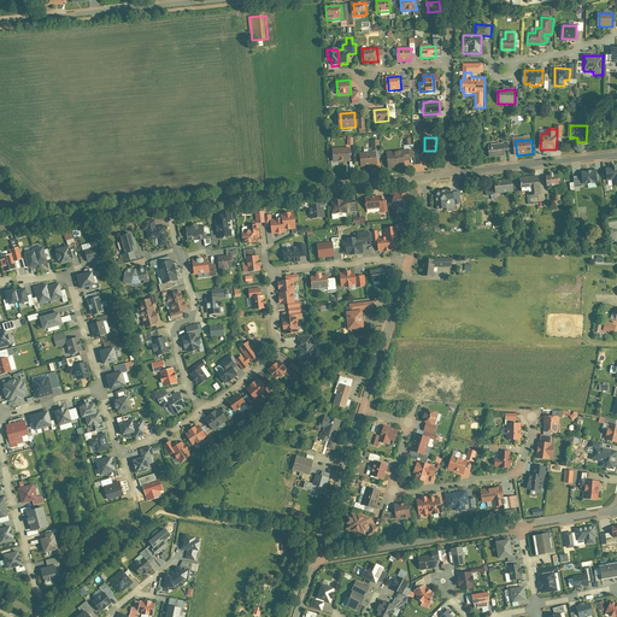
[(489,146),(491,157),(506,156),(505,150),(505,144),(489,146)]
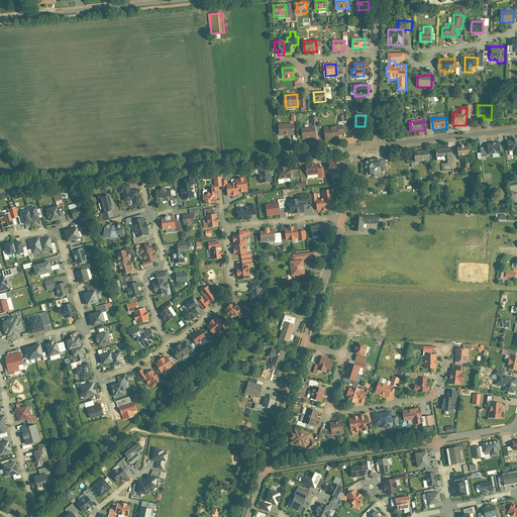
[(293,123),(279,124),(280,136),(294,135),(293,123)]
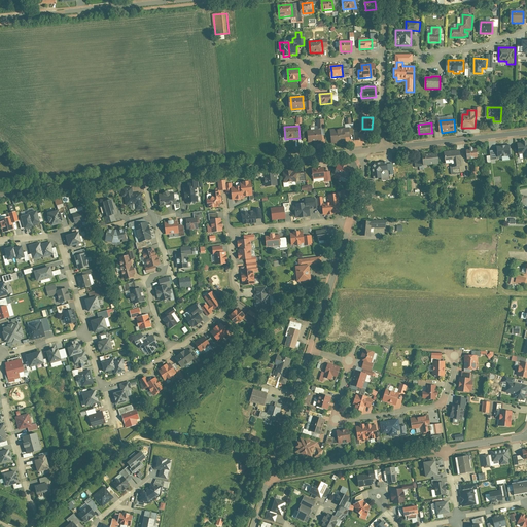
[(321,131),(308,132),(309,142),(322,141),(321,131)]
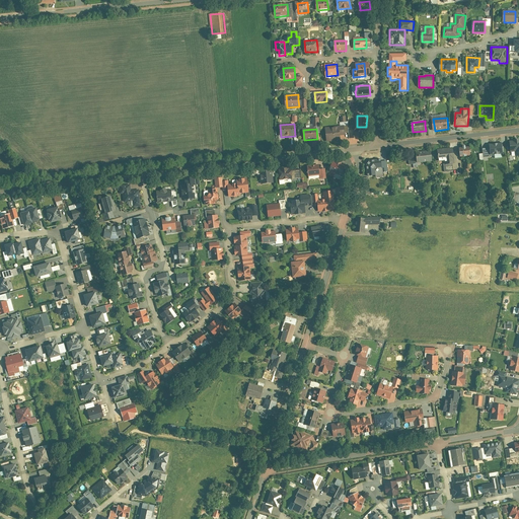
[(340,129),(325,130),(326,142),(341,141),(340,137),(340,129)]
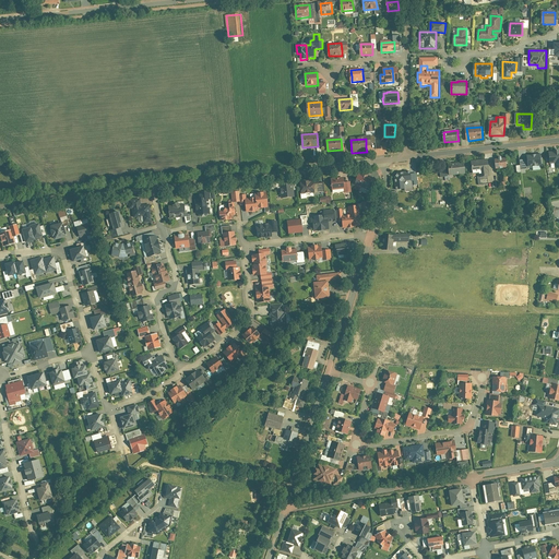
[(538,158),(537,154),(526,155),(527,165),(538,164),(538,158)]
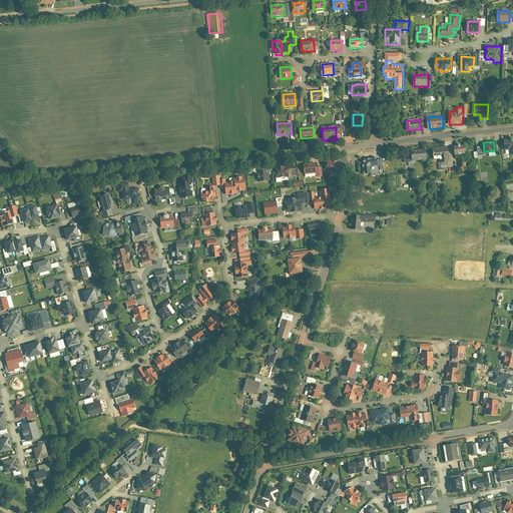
[(466,154),(465,145),(455,146),(456,155),(466,154)]
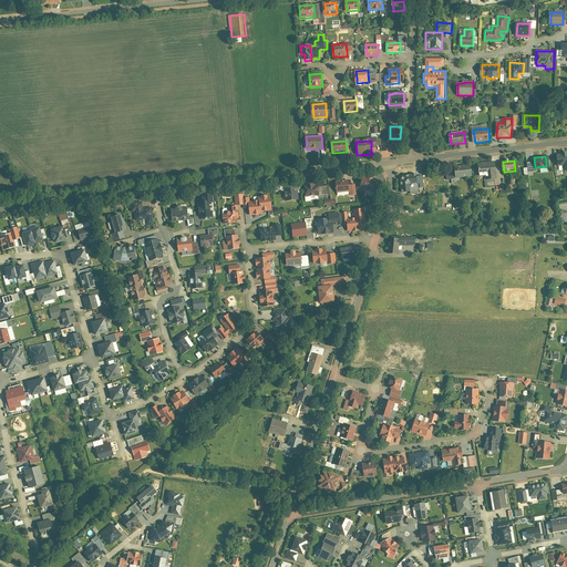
[(497,178),(495,162),(480,163),(481,173),(486,173),(486,179),(497,178)]
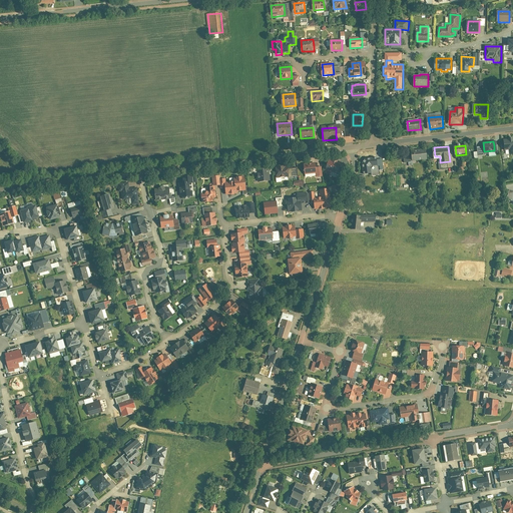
[(413,161),(428,159),(427,148),(412,149),(413,153),(413,161)]
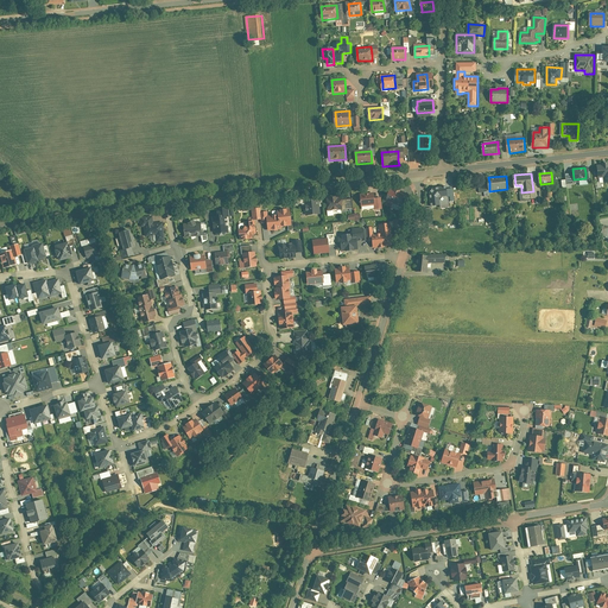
[(489,191),(489,182),(480,183),(480,192),(489,191)]
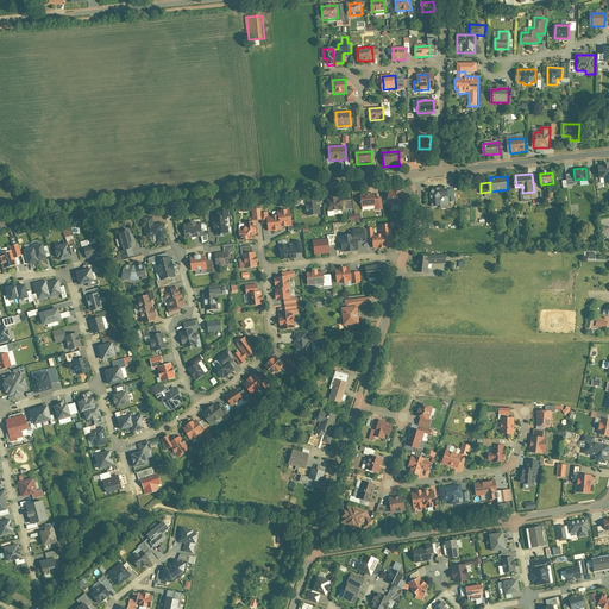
[(449,190),(449,186),(435,187),(429,193),(431,207),(444,206),(443,198),(450,198),(449,190)]
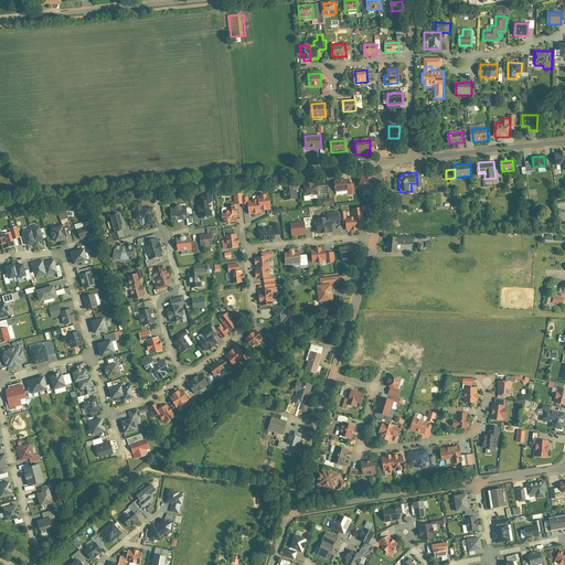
[(362,176),(358,189),(371,193),(375,180),(362,176)]
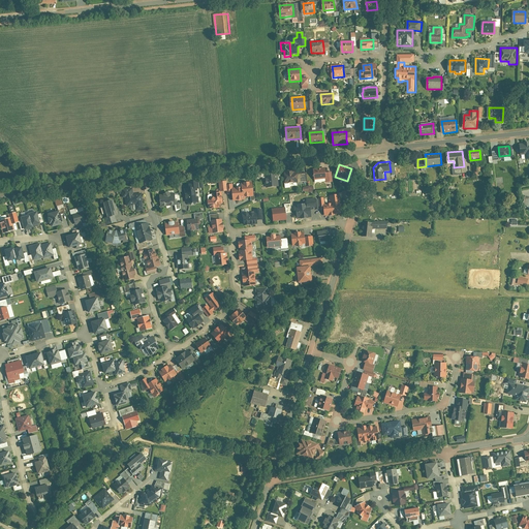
[(399,164),(390,165),(391,172),(391,175),(400,174),(399,164)]
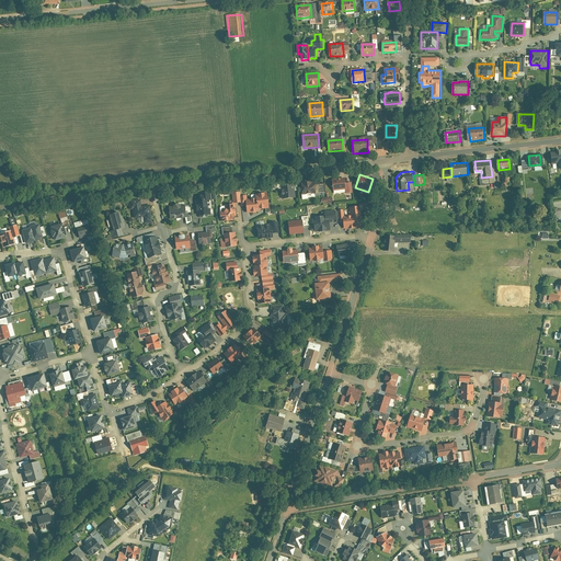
[(300,180),(301,196),(315,195),(313,179),(300,180)]
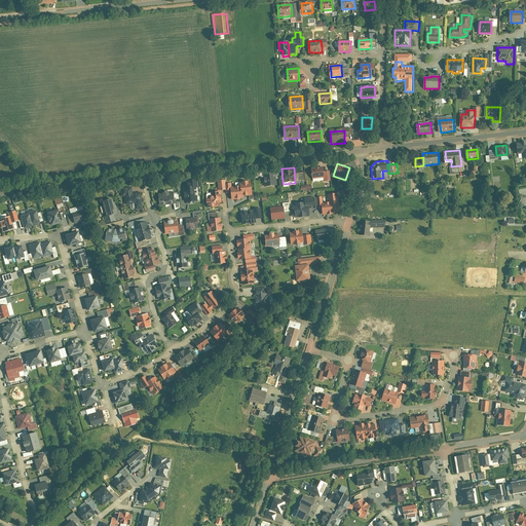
[(311,170),(311,180),(324,179),(323,168),(311,170)]
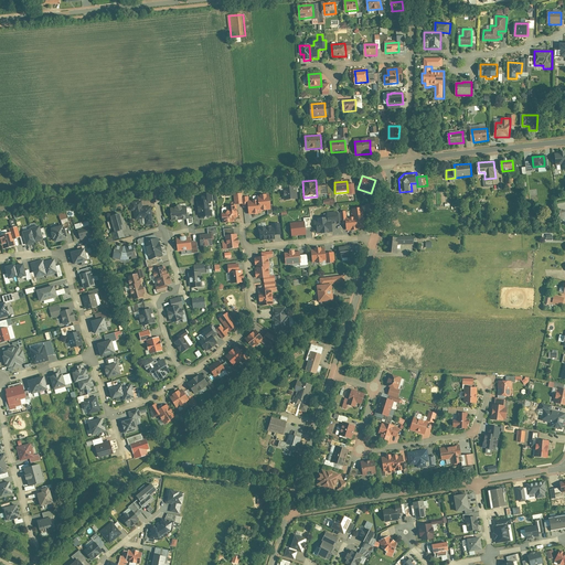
[(284,202),(297,201),(296,189),(283,190),(284,202)]
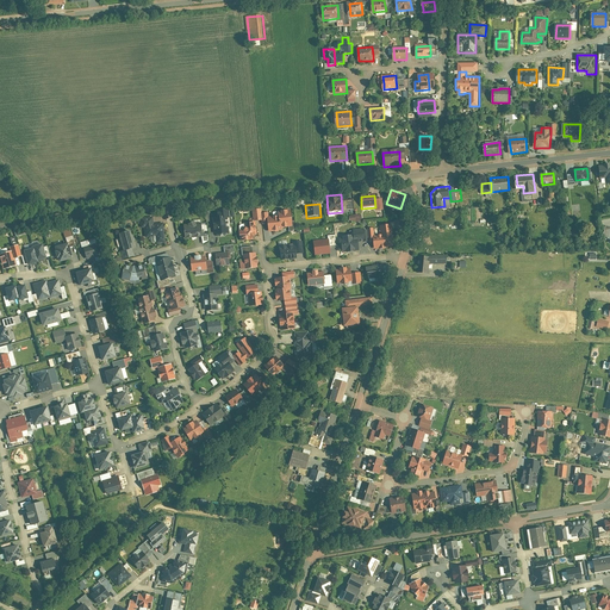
[(288,215),(278,215),(279,230),(290,229),(288,215)]
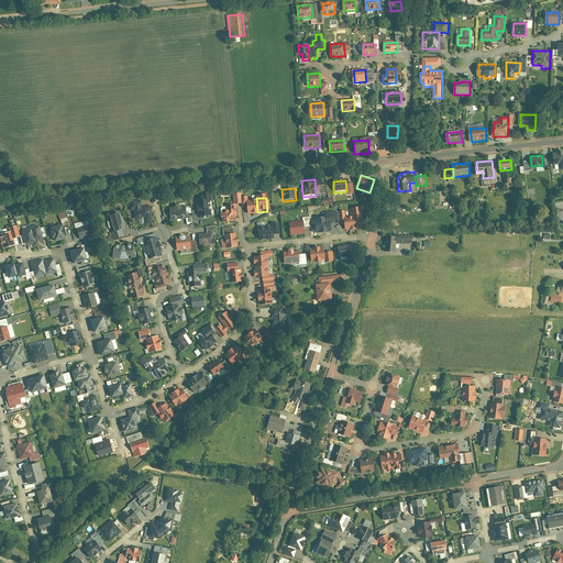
[(256,201),(246,201),(247,216),(257,214),(256,201)]
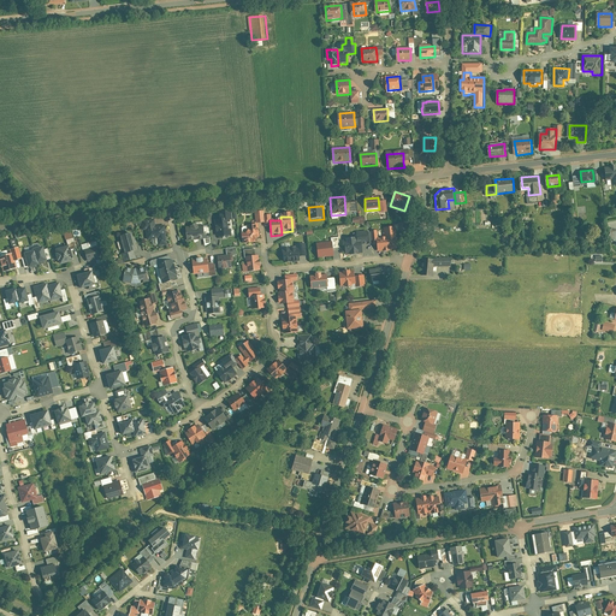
[(230,221),(214,221),(215,238),(230,238),(230,221)]
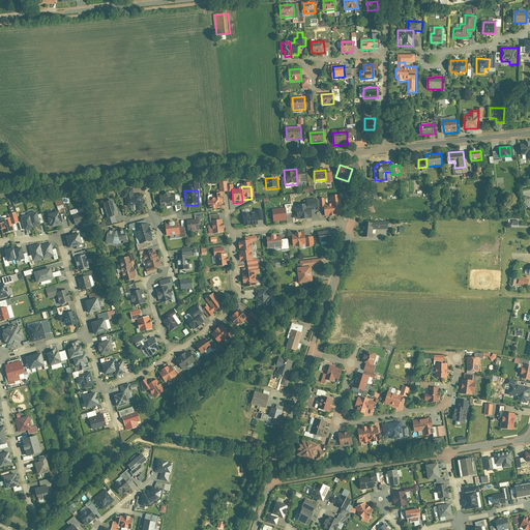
[(223,208),(222,195),(213,195),(214,209),(223,208)]
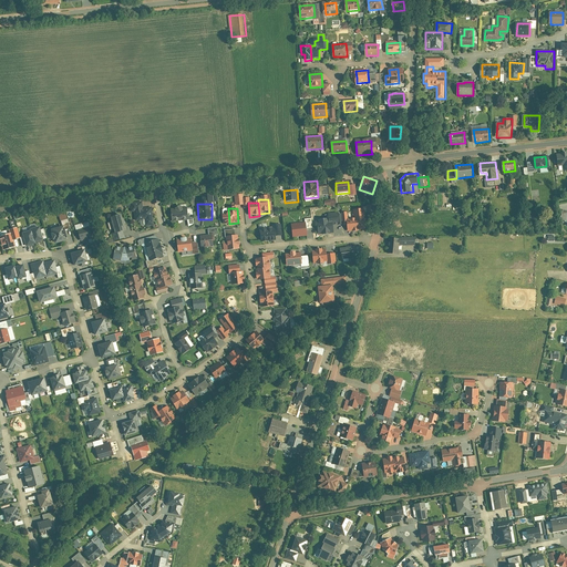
[(153,227),(152,209),(133,210),(134,223),(144,222),(145,228),(153,227)]
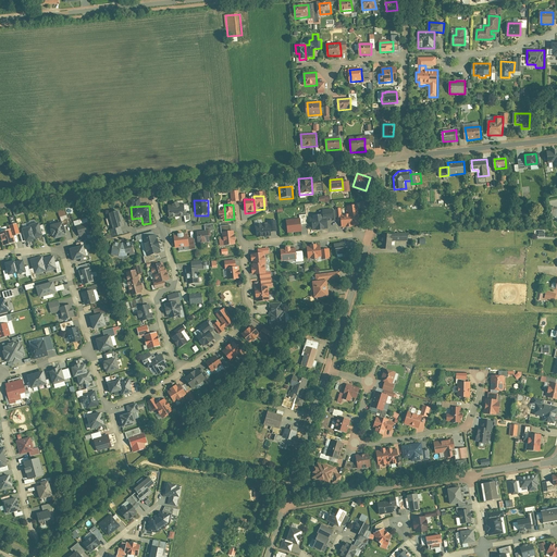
[(183,206),(166,207),(168,219),(184,218),(183,206)]
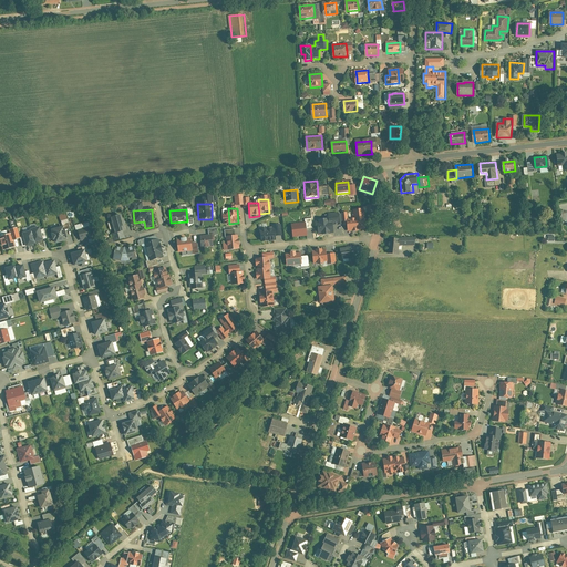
[(364,219),(363,210),(352,212),(353,220),(347,220),(348,234),(366,232),(364,219)]
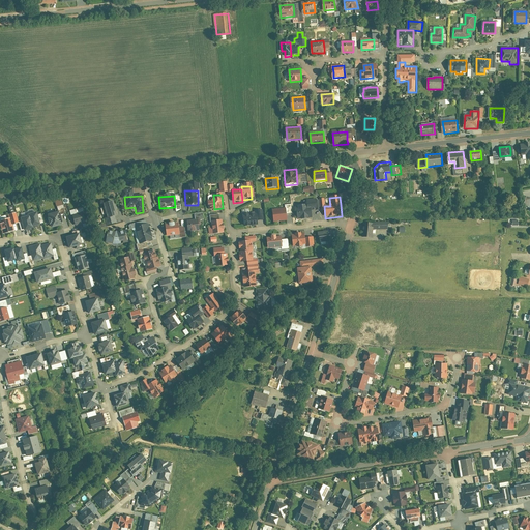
[(316,201),(305,201),(306,209),(316,209),(316,201)]
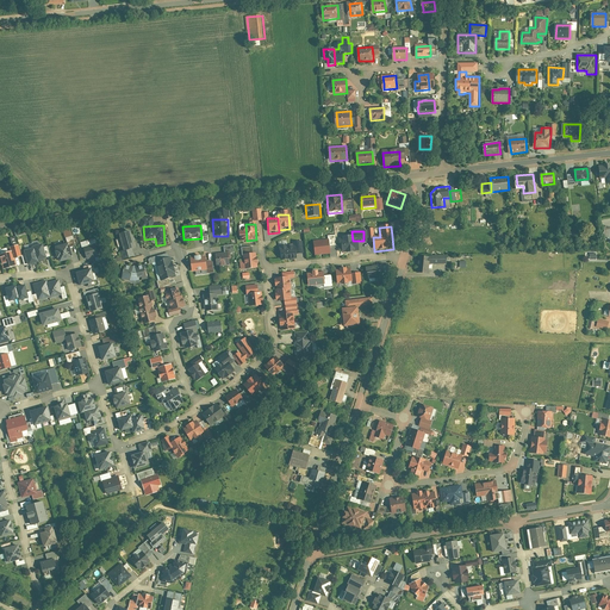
[(134,250),(129,234),(117,237),(123,254),(134,250)]
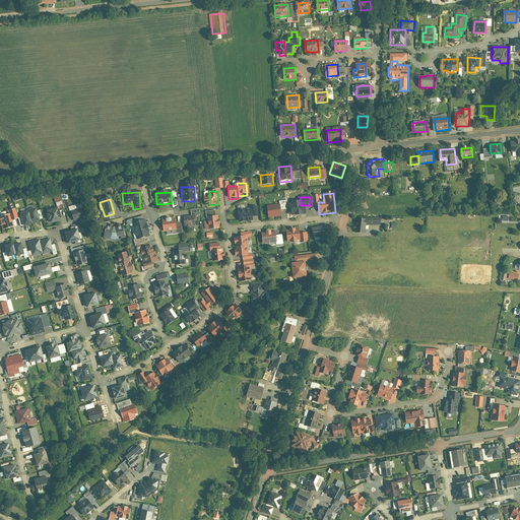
[(280,204),(268,205),(269,216),(282,215),(281,209),(280,204)]
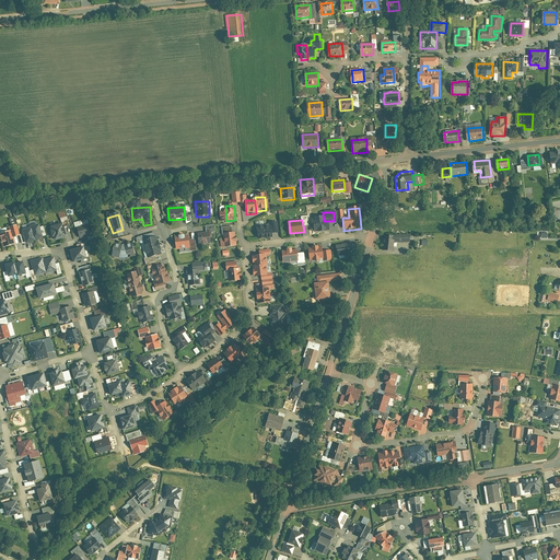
[(328,221),(311,222),(311,232),(328,231),(328,221)]
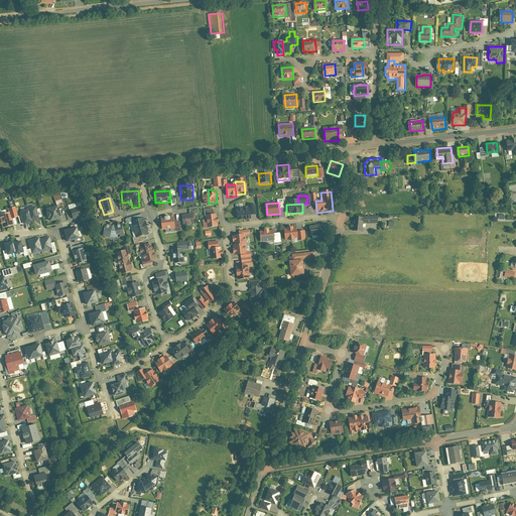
[(31,210),(34,220),(42,218),(38,206),(30,208),(31,210)]
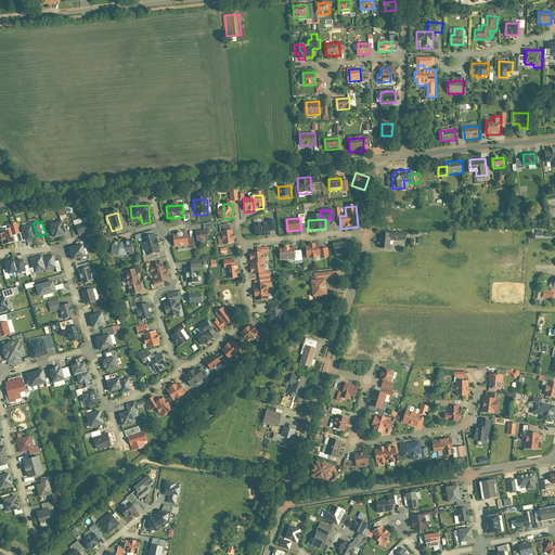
[(275,232),(274,221),(267,222),(268,232),(275,232)]
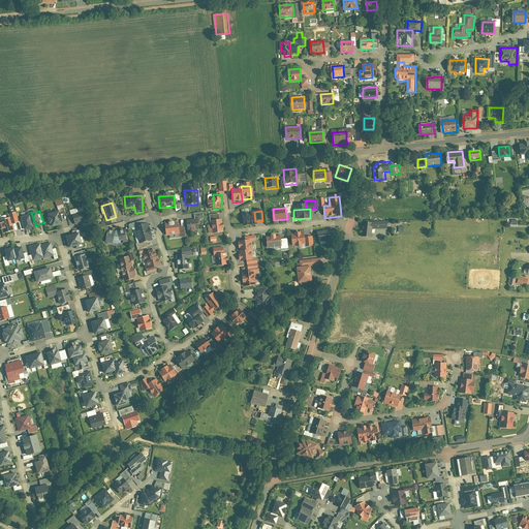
[(87,222),(84,212),(71,216),(74,225),(87,222)]
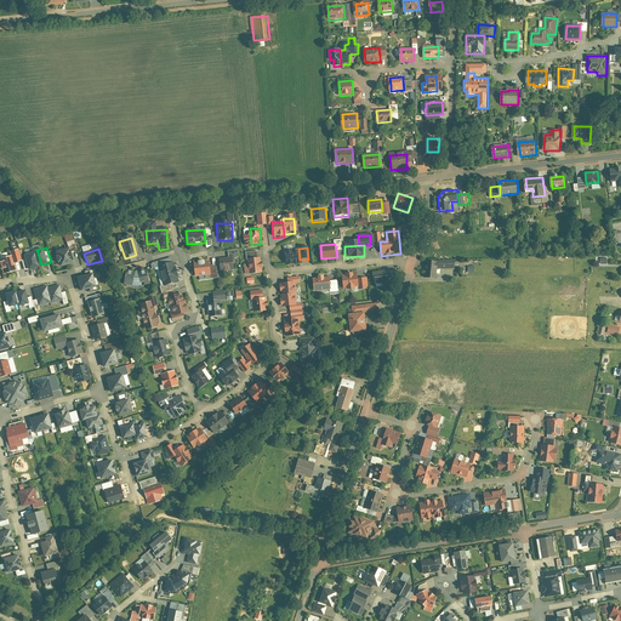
[(69,250),(57,254),(61,268),(74,265),(69,250)]
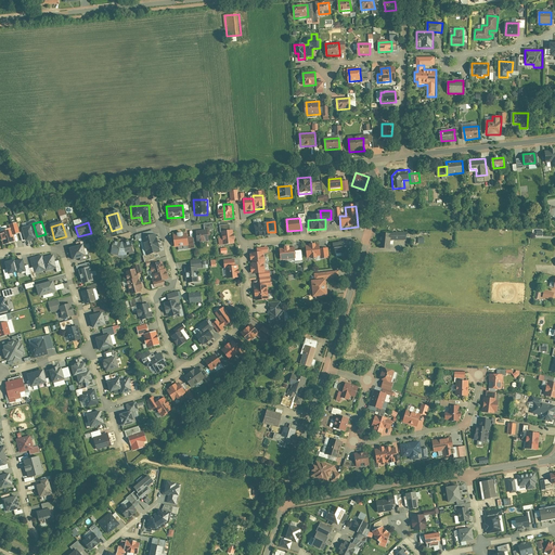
[(34,226),(25,229),(29,242),(38,239),(37,236),(34,226)]
